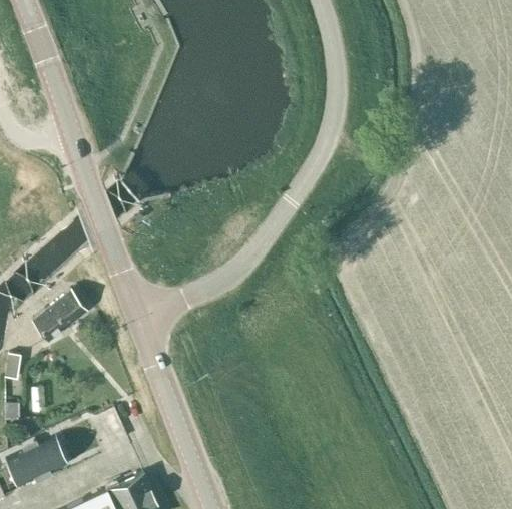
[(137,212),(132,217),(137,222),(142,217),(137,212)]
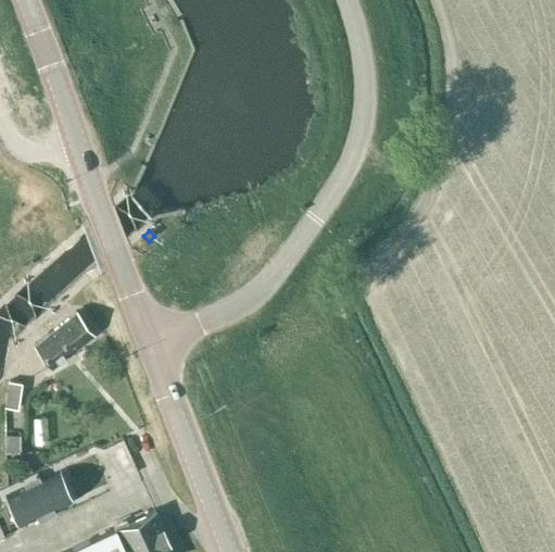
[(75,315),(34,348),(51,371),(92,338),(75,315)]
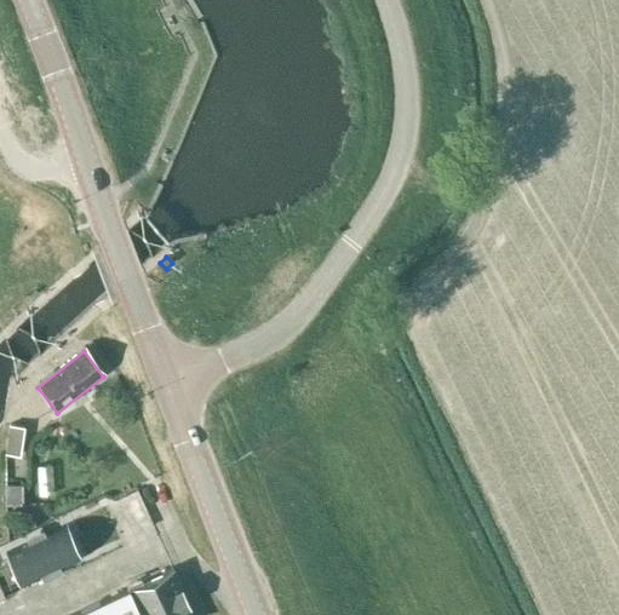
[(45,458),(46,429),(27,427),(26,457),(45,458)]
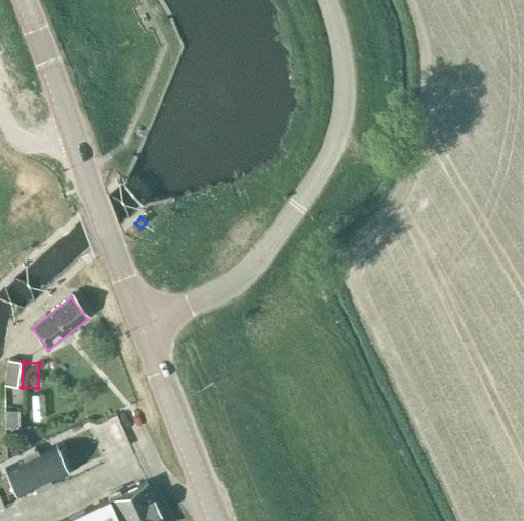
[(19,365),(7,363),(3,387),(16,390),(19,365)]
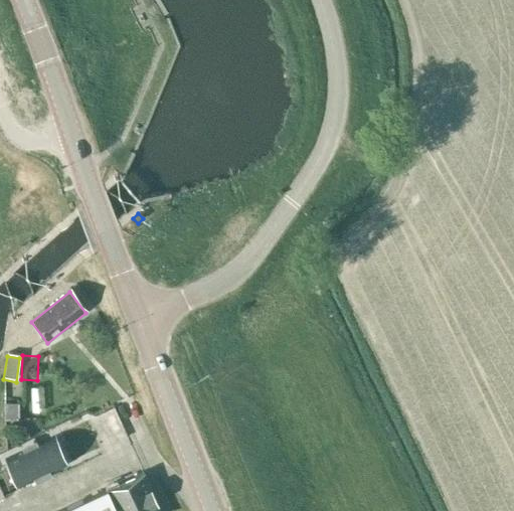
[(31,414),(43,413),(42,390),(30,390),(31,414)]
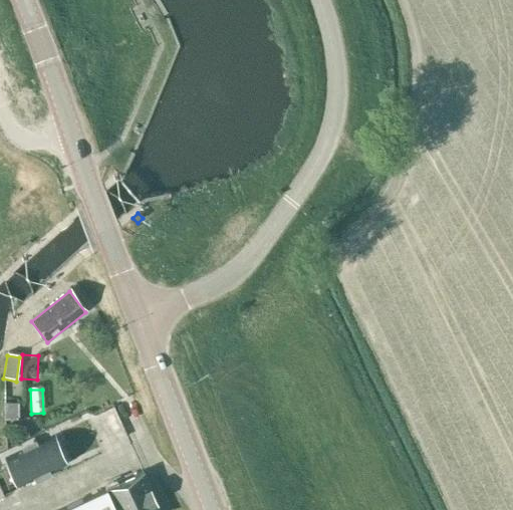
[(18,406),(3,406),(3,422),(17,423),(18,406)]
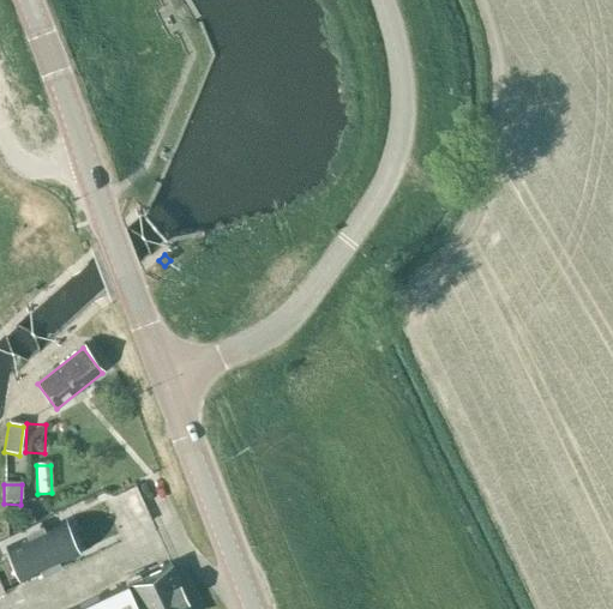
[(65,524),(4,553),(5,554),(8,553),(23,582),(19,584),(19,585),(80,556),(79,555),(76,556),(62,528),(66,525),(65,524)]
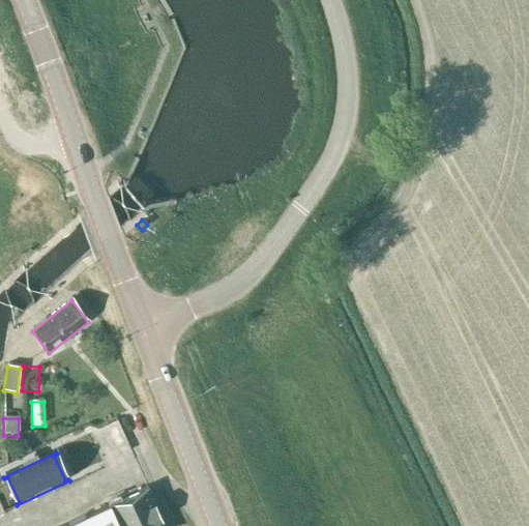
[(162,525),(146,490),(111,506),(111,507),(119,525),(162,525)]
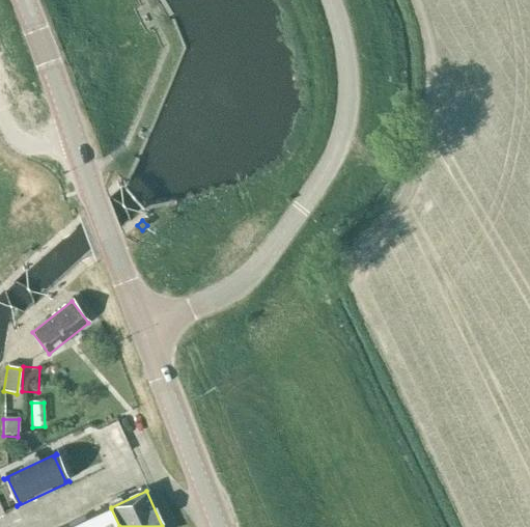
[(119,526),(111,508),(109,509),(108,508),(68,526),(119,526)]
